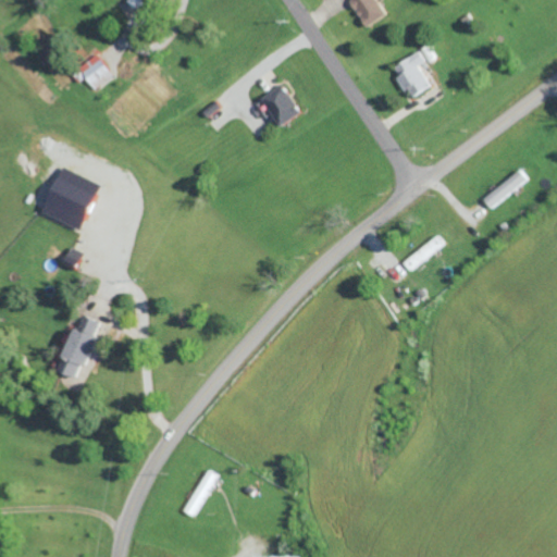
[(379,0),(351,0),(366,26),(386,15),(379,0)]
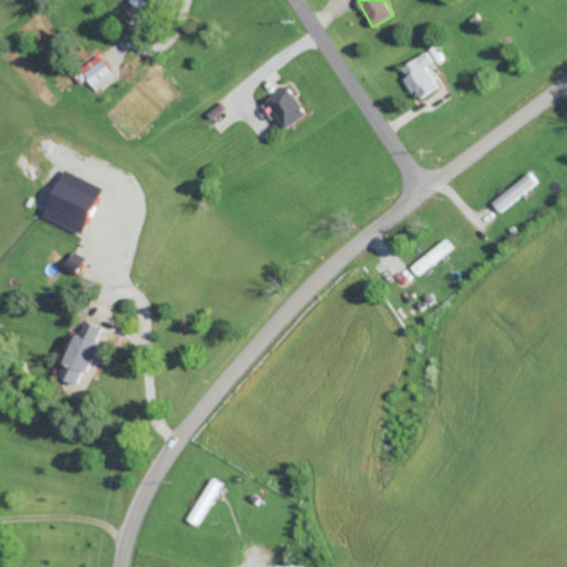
[(429,50),(437,64),(446,59),(437,44),(429,50)]
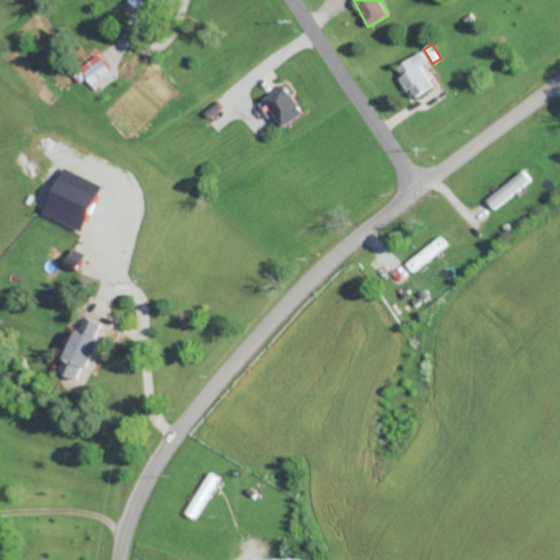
[(415,97),(434,85),(422,66),(429,61),(422,50),(396,67),(415,97)]
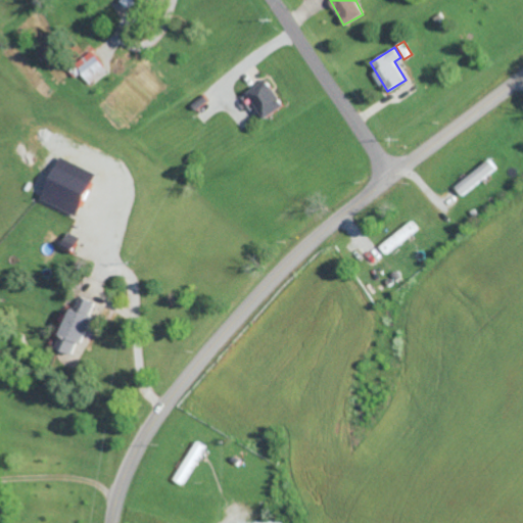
[(86,82),(104,69),(93,51),(75,62),(86,82)]
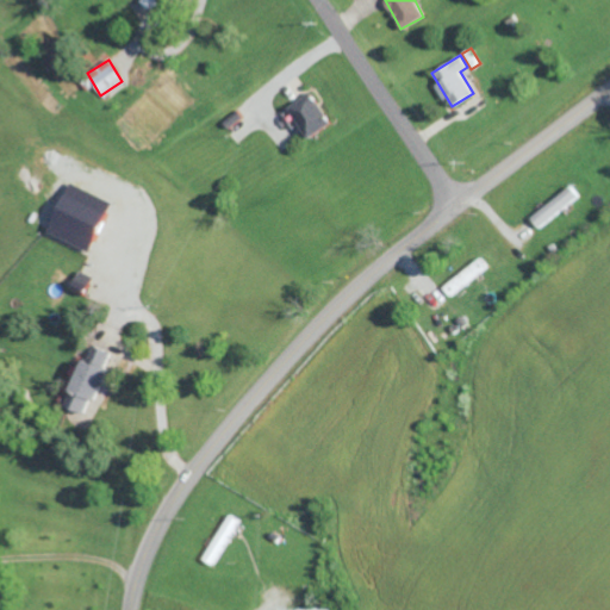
[(287,107),(309,138),(331,122),(310,92),(287,107)]
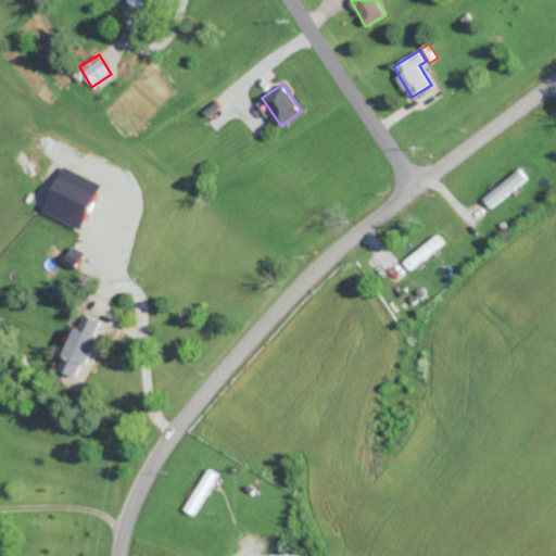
[(99,181),(60,166),(42,213),(81,227),(99,181)]
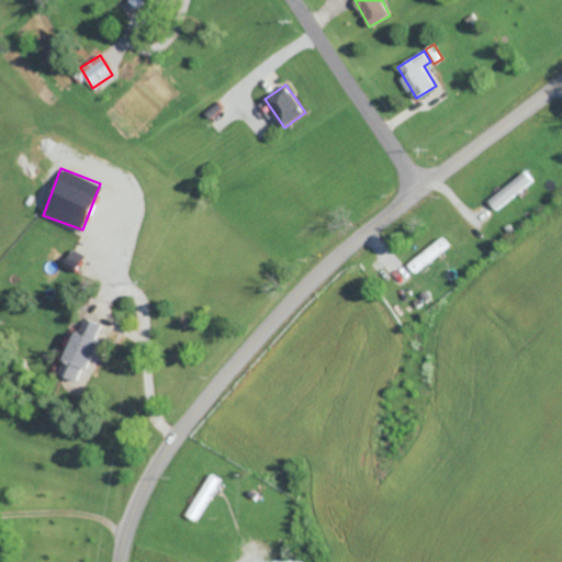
[(489,201),(497,211),(532,180),(524,170),(489,201)]
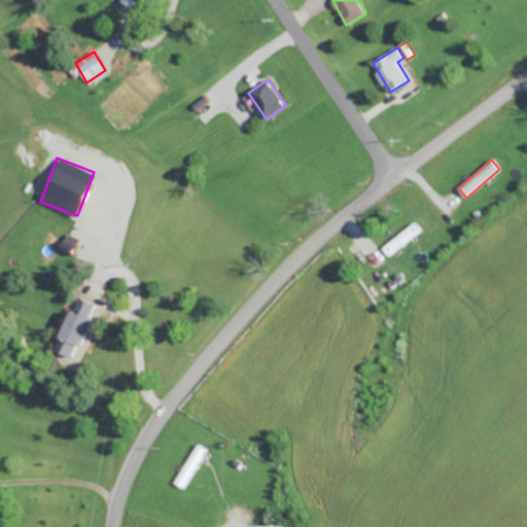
[(387,255),(422,233),(416,223),(381,246),(387,255)]
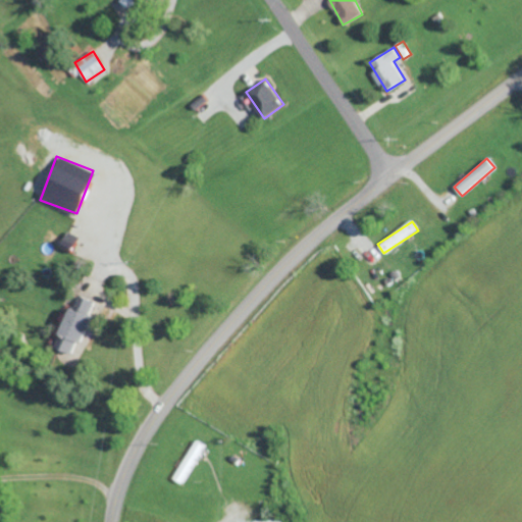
[(95,301),(79,296),(73,309),(68,307),(54,348),(75,356),(95,301)]
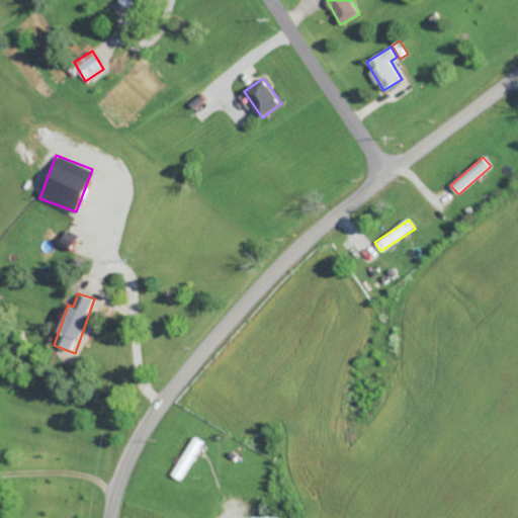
[(171,475),(181,481),(204,443),(194,437),(171,475)]
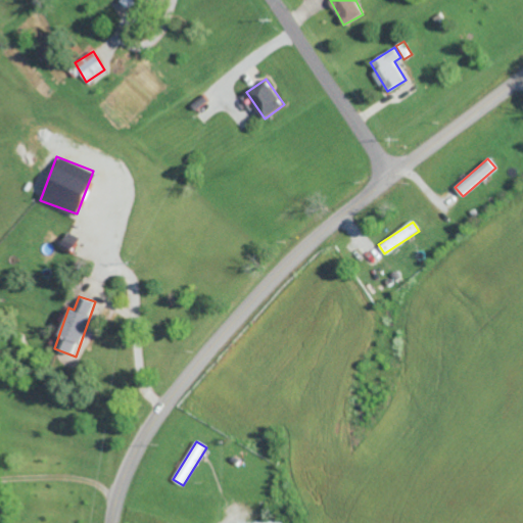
All buildings are outlined.
